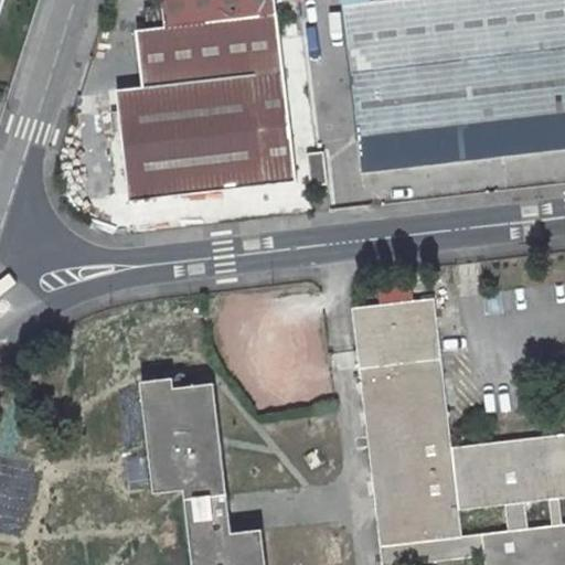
[(120,91),(132,202),(296,184),(276,0),(163,0),(167,29),(140,32),(146,88),(120,91)]
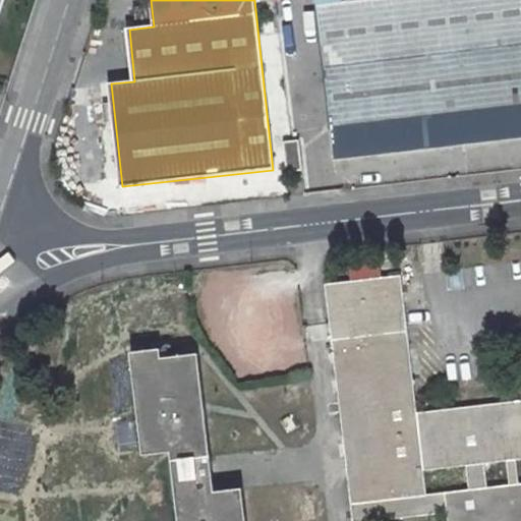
[(520,138),(520,0),(341,0),(342,2),(316,5),(335,161),(520,138)]
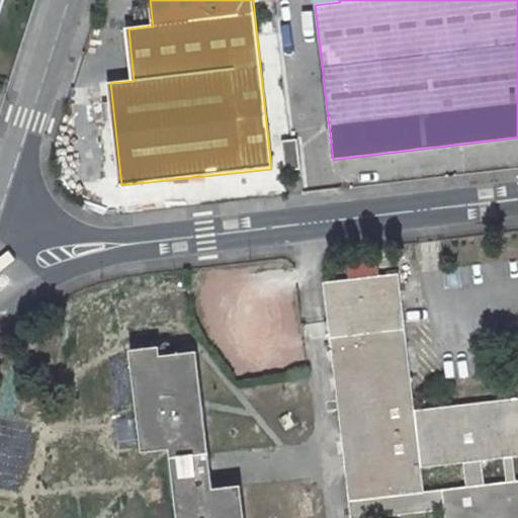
[(288,143),(282,144),(285,171),(292,170),(288,143)]
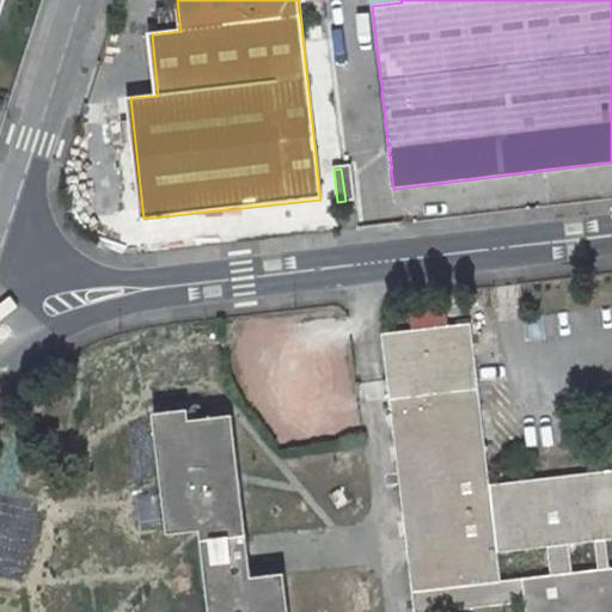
[(341,169),(346,201),(355,200),(352,169),(341,169)]
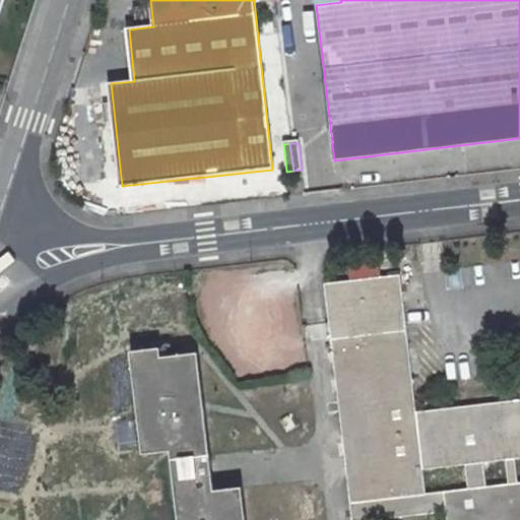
[(397,277),(321,285),(347,519),(519,519),(519,482),(515,483),(512,460),(519,458),(519,400),(413,412),(397,277)]
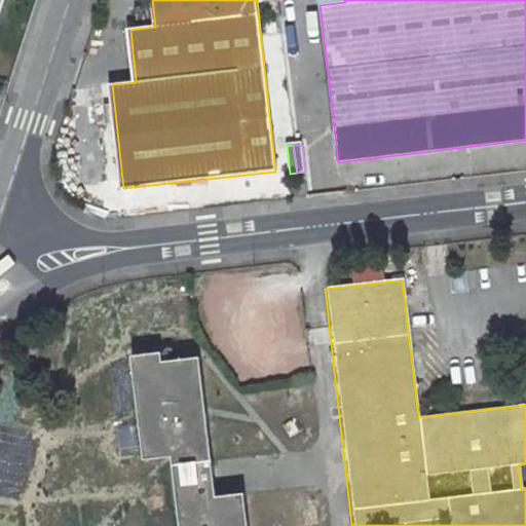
[(158,352),(128,355),(142,460),(170,456),(179,525),(247,525),(243,494),(216,497),(197,357),(159,362),(158,352)]
